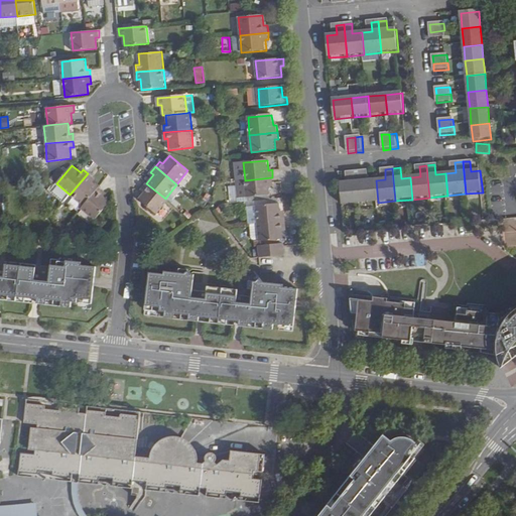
[(365,171),(358,172),(361,205),(378,203),(376,180),(366,181),(365,171)]
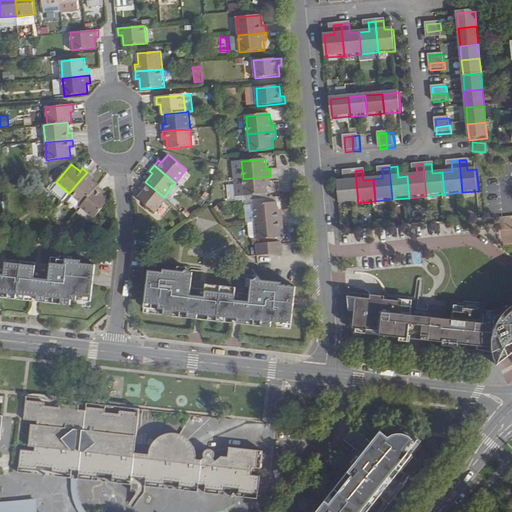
[(348,182),(339,182),(341,204),(358,203),(355,171),(347,171),(348,182)]
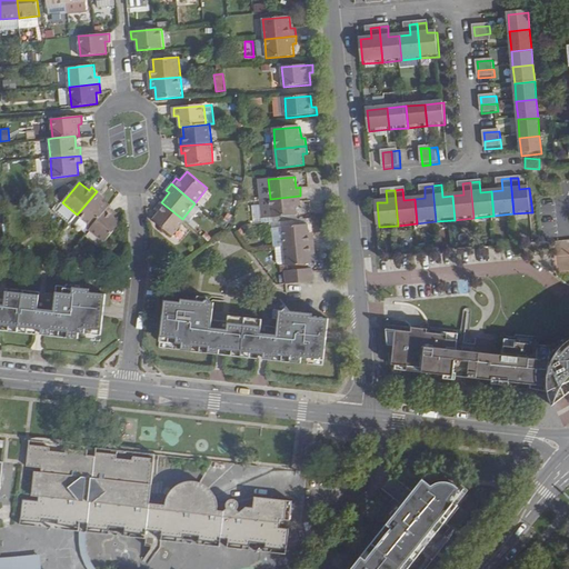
[(97,191),(77,215),(91,227),(108,206),(100,200),(102,197),(97,191)]
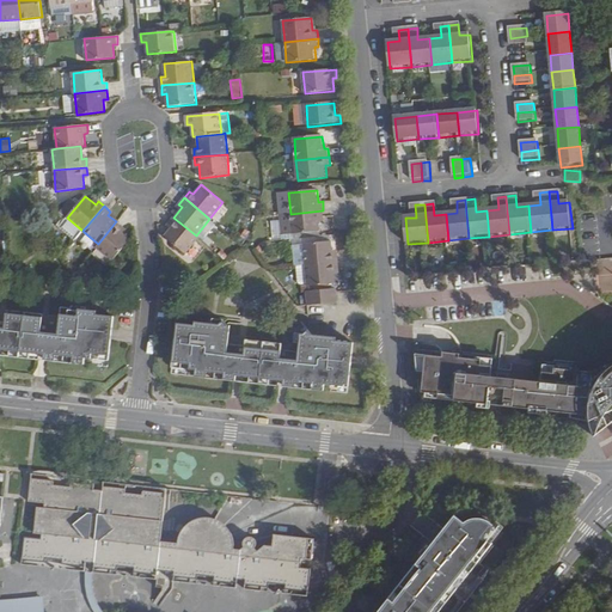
[(324,219),(323,210),(291,214),(292,234),(320,232),(319,220),(324,219)]
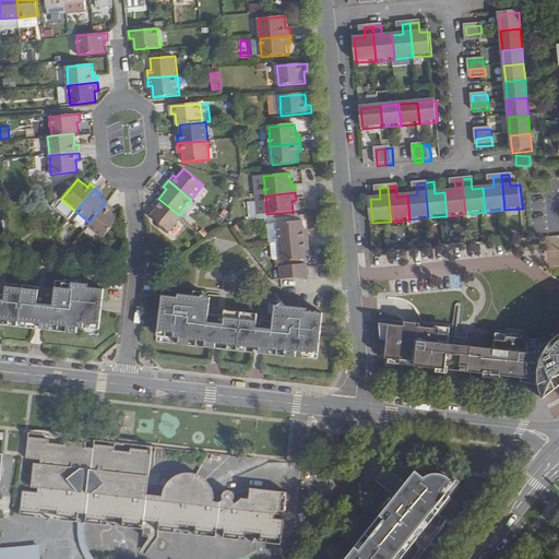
[(179,215),(158,199),(154,204),(157,206),(150,215),(169,232),(182,217),(179,215)]
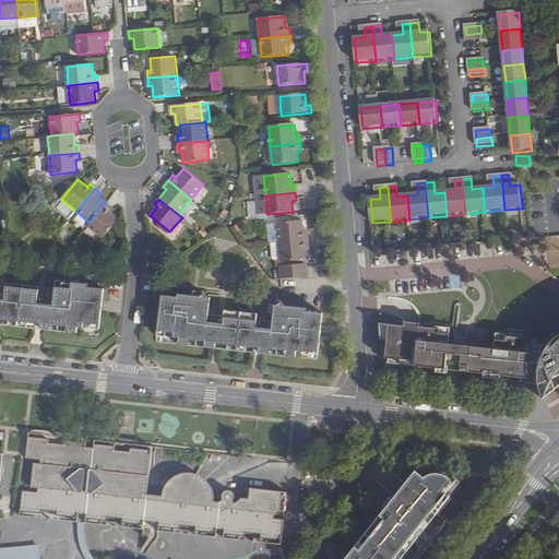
[(90,223),(87,226),(103,238),(119,218),(110,211),(113,207),(106,202),(90,223)]
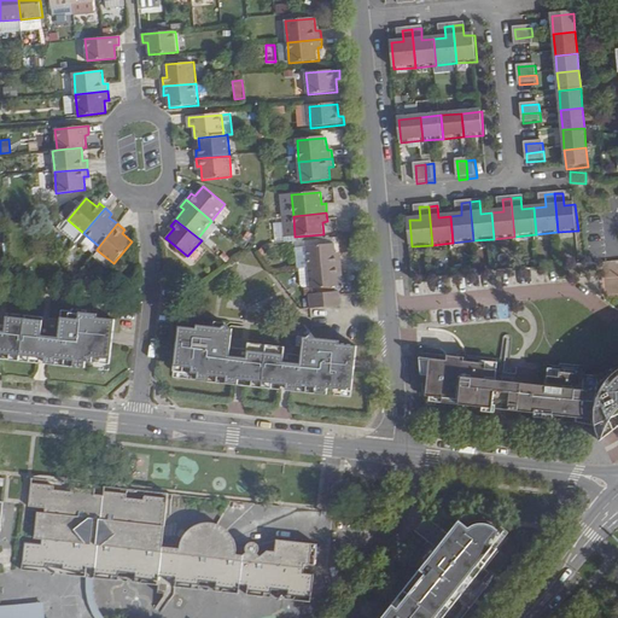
[(309,269),(342,266),(340,257),(337,257),(336,245),(307,248),(309,269)]
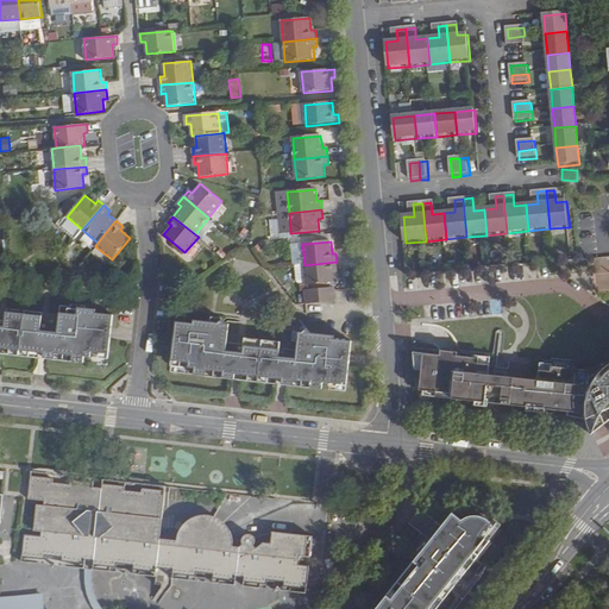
[(338,270),(337,262),(305,265),(306,282),(306,286),(334,283),(333,270),(338,270)]
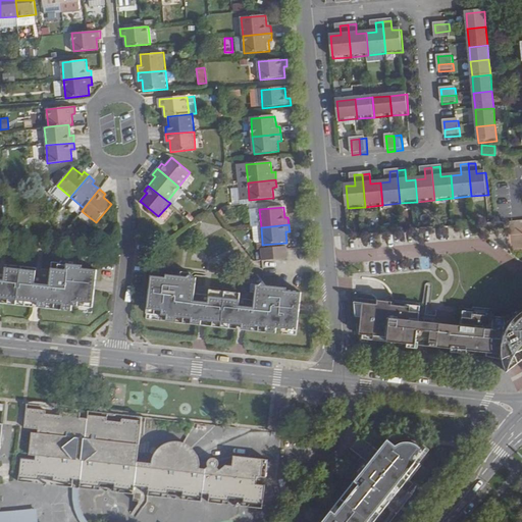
[(262,261),(288,259),(286,251),(285,247),(260,250),(262,262),(262,261)]
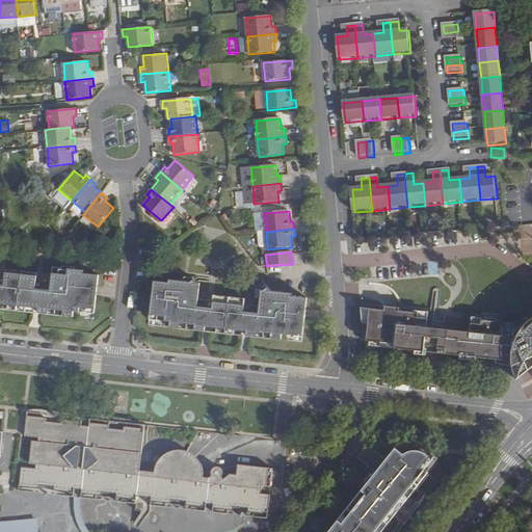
[(0,306),(32,310),(37,311),(36,314),(47,315),(48,312),(60,313),(59,317),(71,319),(72,312),(78,313),(79,310),(92,311),(97,277),(82,276),(82,273),(67,271),(65,276),(52,274),(50,292),(34,291),(35,280),(3,276),(2,287),(0,286),(0,306)]
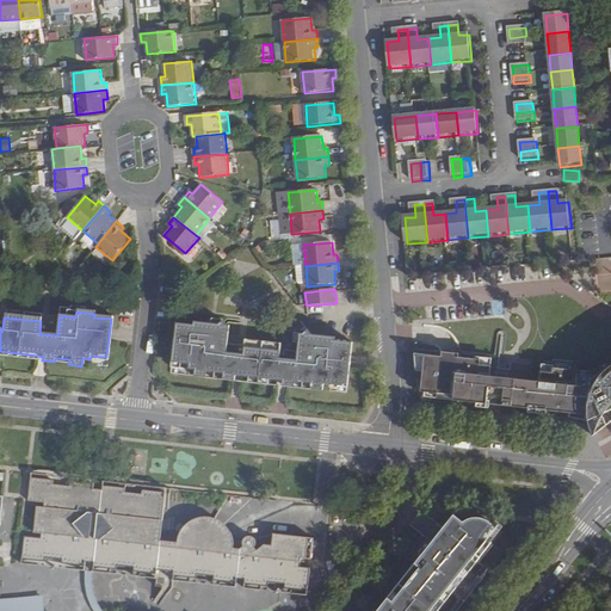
[(190,325),(174,322),(170,363),(186,365),(185,370),(191,370),(190,376),(232,381),(232,377),(236,377),(278,382),(278,387),(282,387),(319,392),(320,383),(343,386),(347,343),(333,341),(334,338),(308,335),(307,332),(304,332),(302,334),(297,334),(294,360),(279,358),(279,351),(242,347),(241,355),(223,352),(226,327),(223,323),(220,321),(214,325),(190,322),(190,325)]
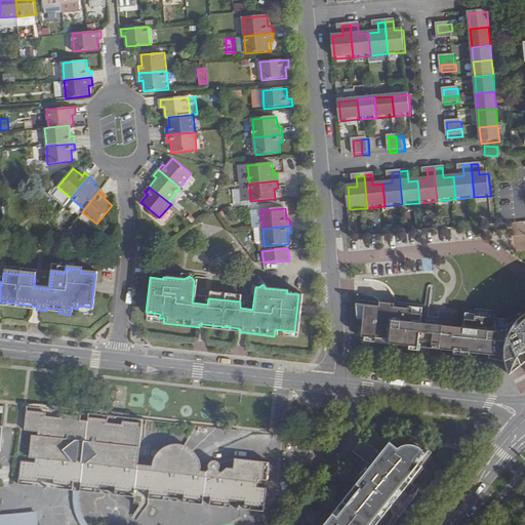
[(428,352),(508,360),(509,356),(510,340),(512,321),(513,314),(437,307),(428,307),(398,305),(381,303),(382,299),(366,298),(366,304),(360,303),(359,310),(361,310),(360,322),(366,323),(364,347),(428,352)]
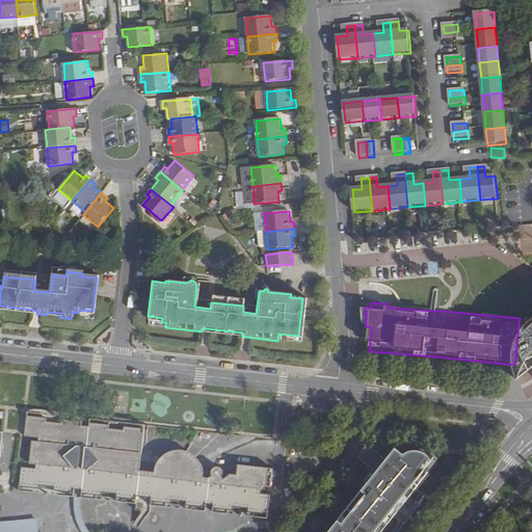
[(515,366),(515,372),(521,381),(522,373),(525,365),(529,358),(531,354),(531,321),(530,323),(526,326),(519,325),(516,345),(515,361),(514,365),(515,366)]
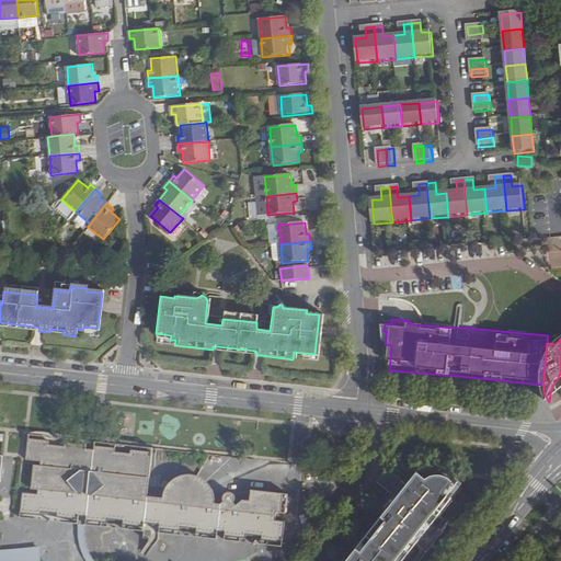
[(550,393),(549,402),(559,393),(560,391),(560,374),(558,378),(553,385),(550,393)]
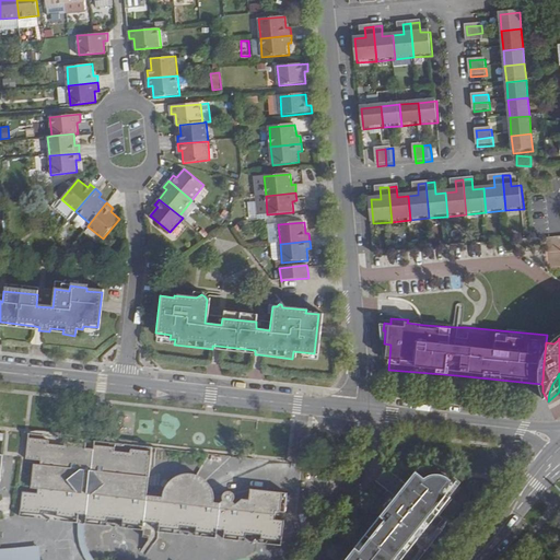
[(149,496),(154,447),(96,441),(95,450),(86,450),(88,440),(27,433),(25,458),(43,461),(42,465),(35,465),(32,488),(38,489),(38,493),(24,491),(21,515),(78,522),(79,514),(88,515),(86,523),(144,531),(143,537),(158,539),(159,532),(218,539),(218,535),(224,536),(224,540),(286,548),(291,496),(252,491),(251,500),(242,499),(238,505),(235,504),(236,500),(236,499),(236,496),(235,494),(235,492),(233,492),(231,491),(229,491),(226,492),(224,493),(223,496),(222,503),(218,503),(217,497),(216,492),(214,488),(213,486),(212,483),(211,482),(209,480),(207,479),(206,477),(205,477),(202,475),(198,474),(193,473),(188,473),(185,473),(181,474),(175,478),(171,481),(167,485),(164,490),(163,493),(163,497),(149,496)]
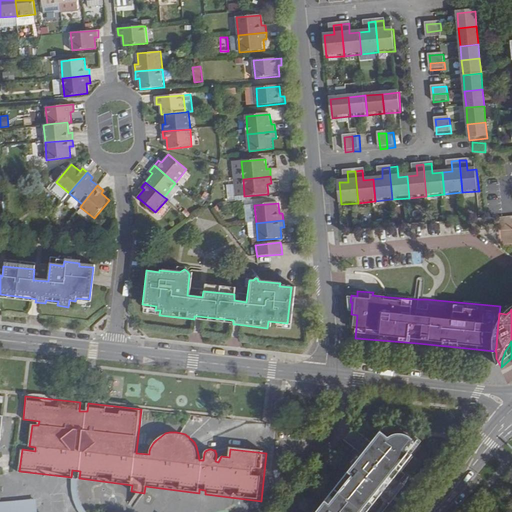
[(359,511),(407,452),(403,448),(411,438),(409,437),(406,435),(404,435),(402,434),(400,434),(398,434),(396,435),(394,435),(392,436),(389,438),(382,432),(353,470),(356,472),(333,502),(330,499),(319,511),(359,511)]
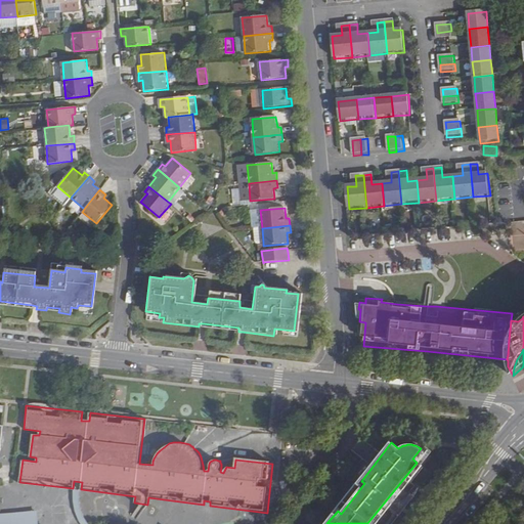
[(80,494),(81,489),(82,482),(74,481),(73,488),(73,491),(72,496),(73,500),(73,506),(75,511),(77,516),(78,520),(80,523),(89,523),(88,522),(85,517),(83,514),(82,509),(81,507),(81,505),(80,503),(80,499),(80,494)]
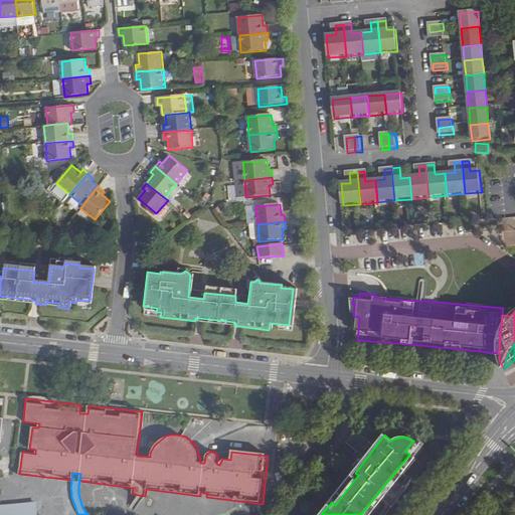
[(35,514),(34,502),(0,505),(0,514),(35,514)]
